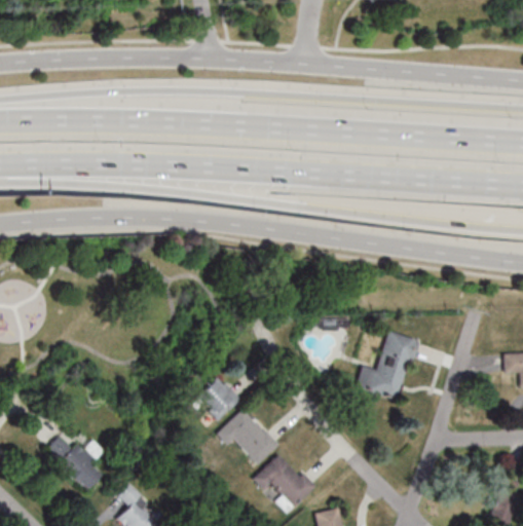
[(389,331),(420,341),(414,360),(410,359),(397,400),(356,386),(362,366),(377,370),(389,331)]
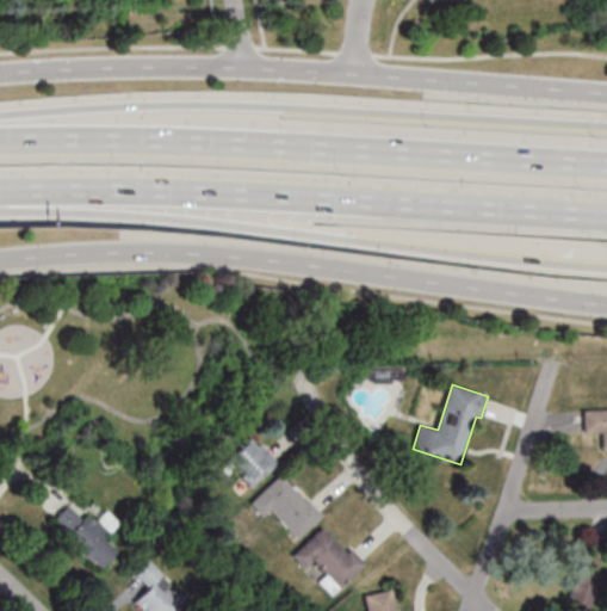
[(586,411),(606,409),(606,449),(605,449),(604,432),(587,433),(586,411)]
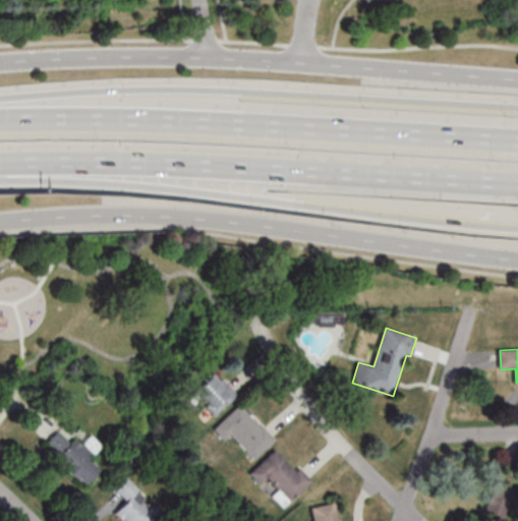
[(239,394),(216,372),(195,394),(219,415),(239,394)]
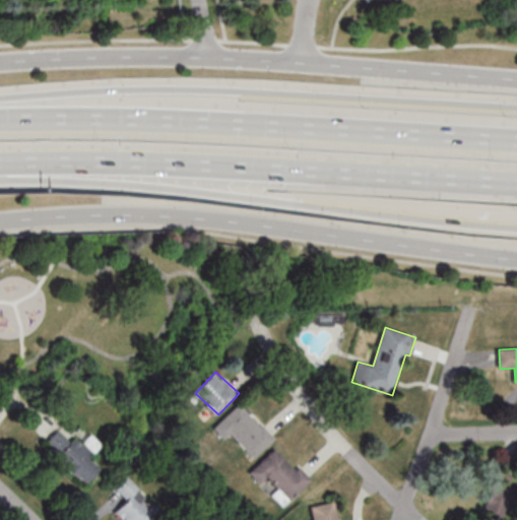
[(276,440),(243,403),(215,428),(228,441),(234,436),(255,459),(276,440)]
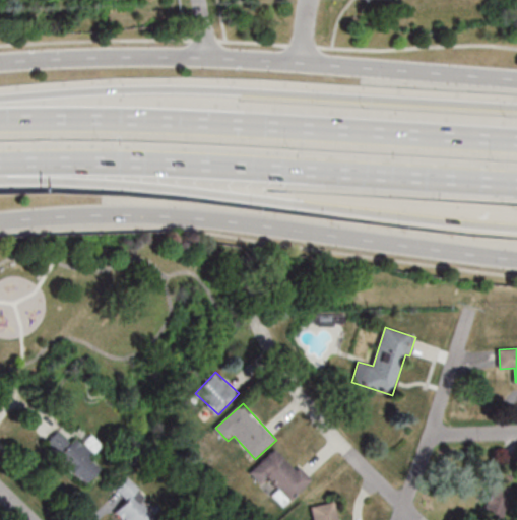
[(87,484),(102,468),(91,459),(105,446),(91,435),(81,446),(62,429),(46,446),(87,484)]
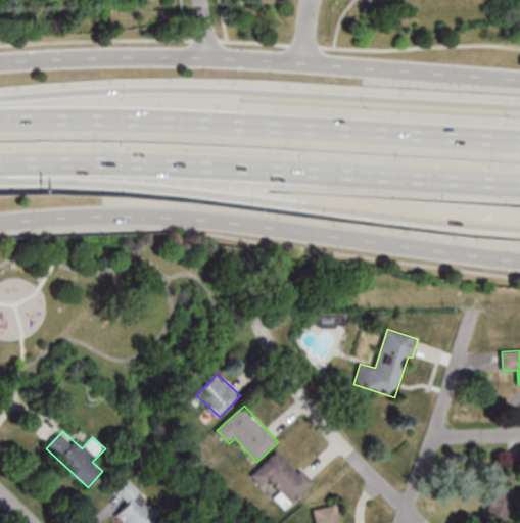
[(280,449),(252,475),(264,487),(271,481),(293,506),(314,485),(280,449)]
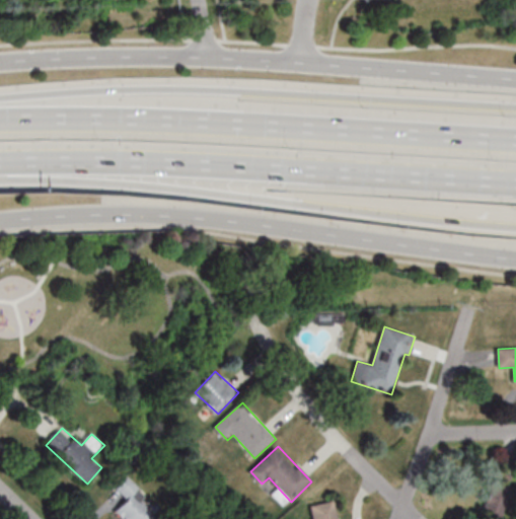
[(501,518),(514,477),(496,472),(484,517),(490,518),(501,518)]
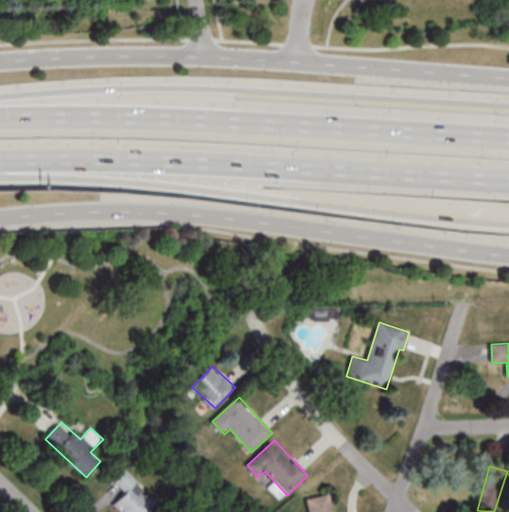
[(115,503),(124,511),(155,511),(157,511),(140,496),(147,489),(126,471),(115,483),(125,491),(115,503)]
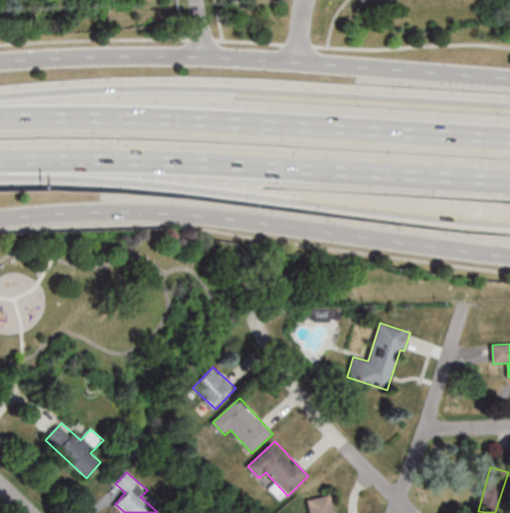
[(335,512),(332,495),(306,500),(308,512),(335,512)]
